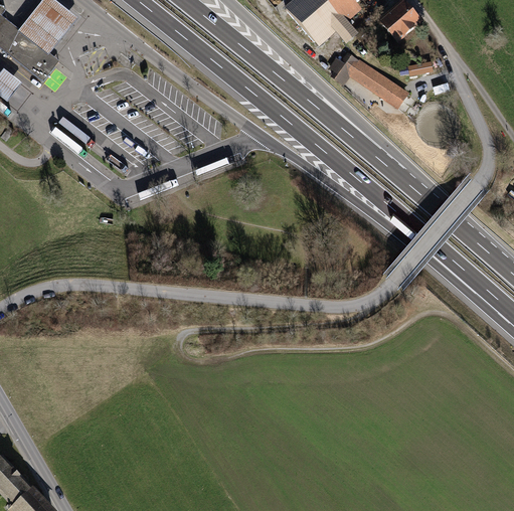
[(19,29),(48,52),(61,35),(75,17),(53,0),(41,0),(32,11),(19,29)]
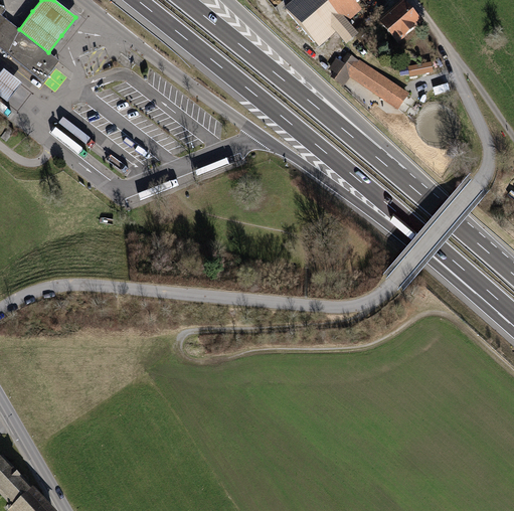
[(348,21),(363,8),(356,0),(293,0),(283,9),(317,45),(333,30),(345,43),(358,31),(348,21)]
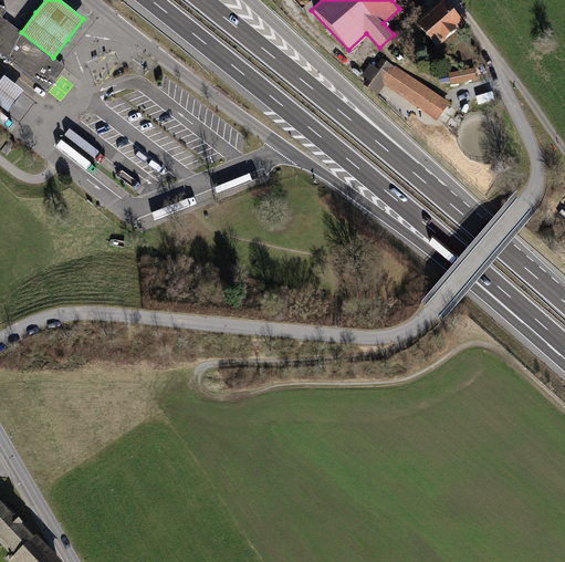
[(436,47),(463,22),(445,0),(436,0),(414,19),(436,47)]
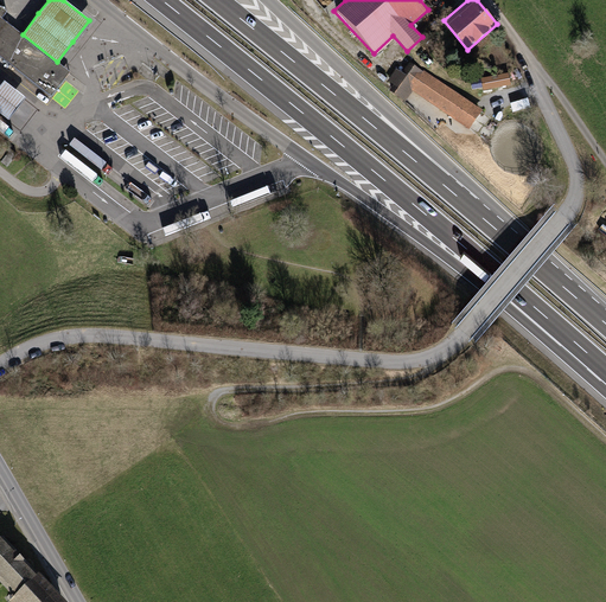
[(57,62),(23,34),(1,19),(8,8),(1,4),(0,5),(0,56),(50,95),(51,94),(64,77),(69,70),(57,62)]
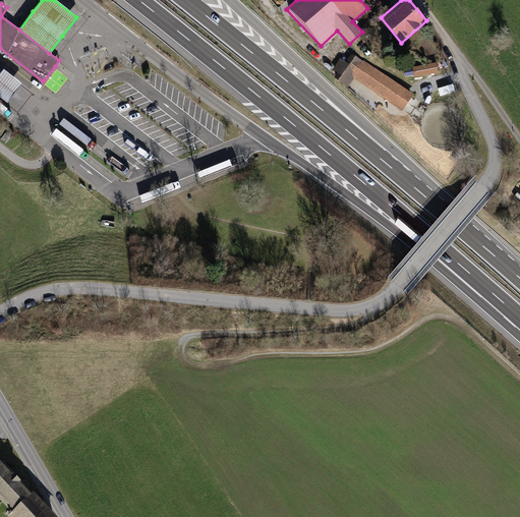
[(349,47),(343,54),(348,59),(355,52),(349,47)]
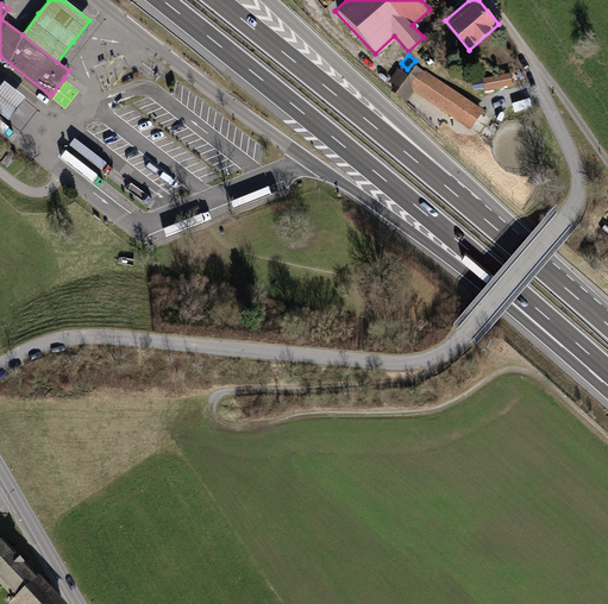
[(482,109),(421,67),(409,85),(469,127),(482,109)]
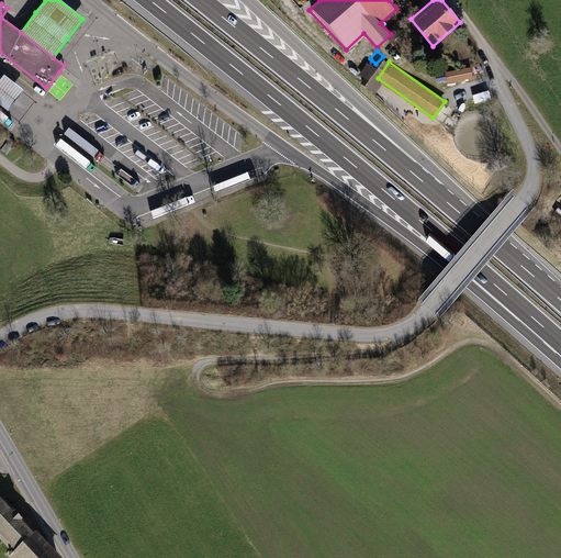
[(447,78),(473,76),(472,65),(446,67),(447,78)]
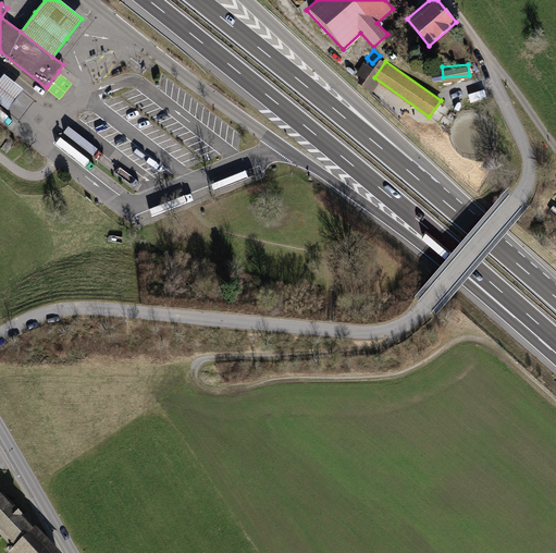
[(23,88),(3,73),(0,77),(0,103),(8,109),(11,105),(23,88)]
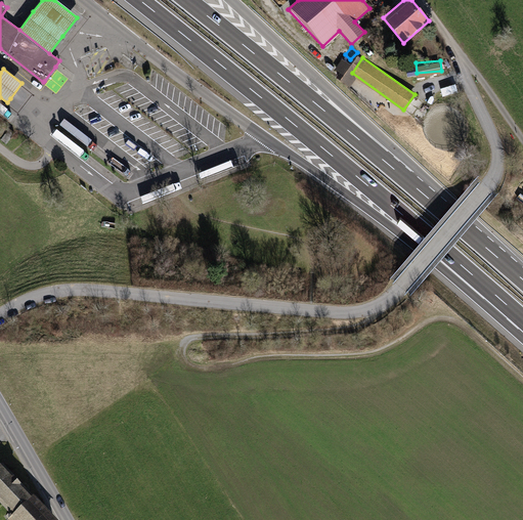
[(54,519),(0,464),(0,502),(8,510),(4,514),(10,519),(54,519)]
